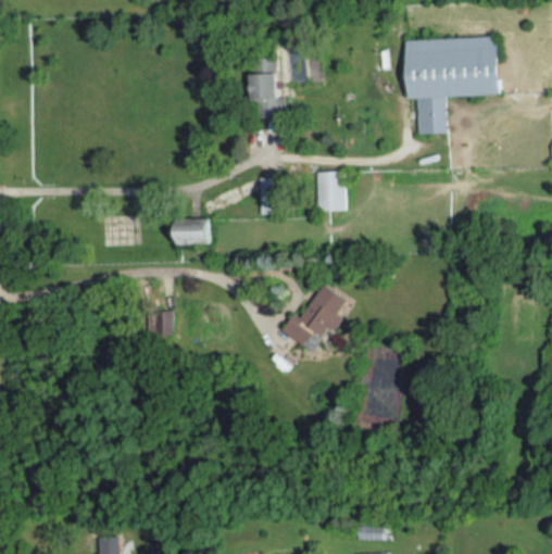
[(414,99),(408,99),(405,40),(497,36),(500,95),(443,98),(446,134),(416,135),(414,99)]
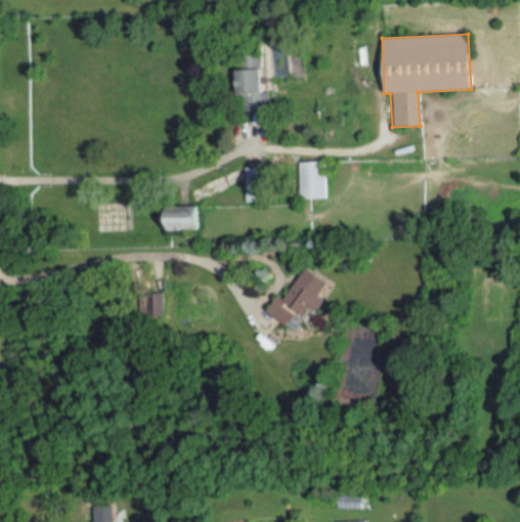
[(234,57),(257,56),(260,106),(237,109),(234,57)]
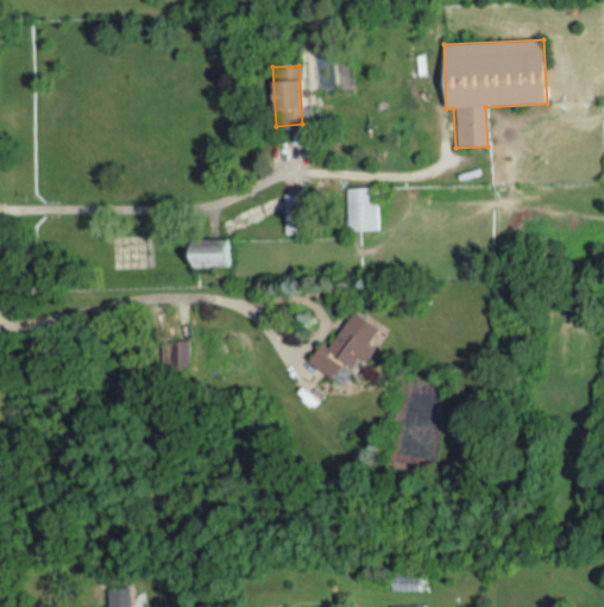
[(345,188),(375,187),(377,229),(346,231),(345,188)]
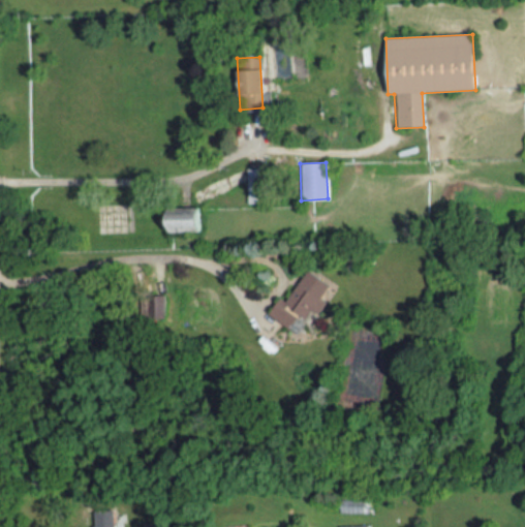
[(247,168),(264,168),(264,204),(248,204),(247,168)]
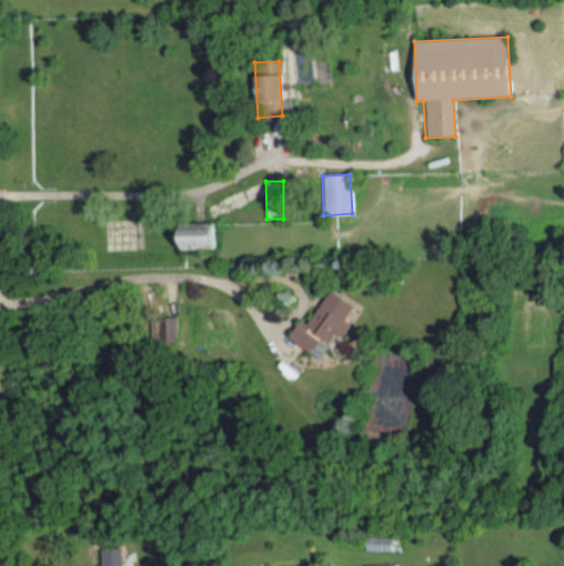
[(182,232),(214,231),(214,250),(182,250),(182,232)]
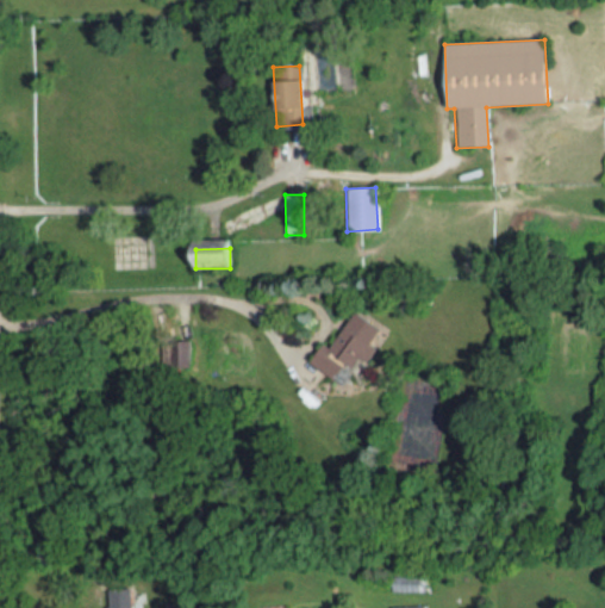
[(328,351),(353,312),(379,329),(368,345),(375,351),(361,373),(353,367),(350,372),(342,367),(334,380),(307,364),(320,346),(328,351)]
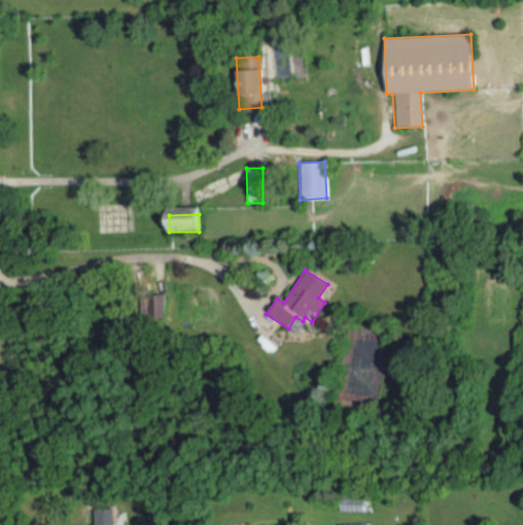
[(146,295),(162,295),(163,315),(146,315),(146,295)]
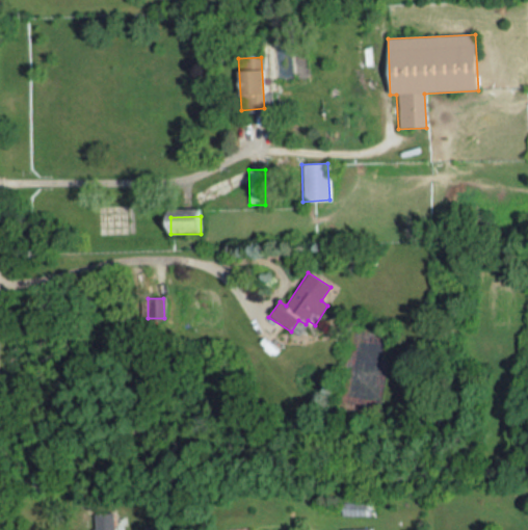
[(95,529),(94,515),(112,514),(113,529),(95,529)]
